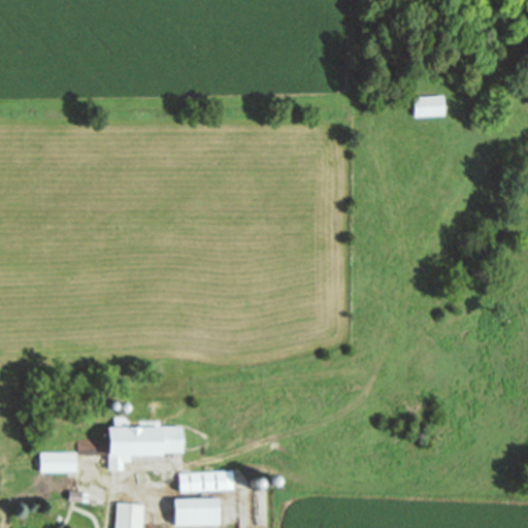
[(443,94),(444,114),(413,117),(411,96),(443,94)]
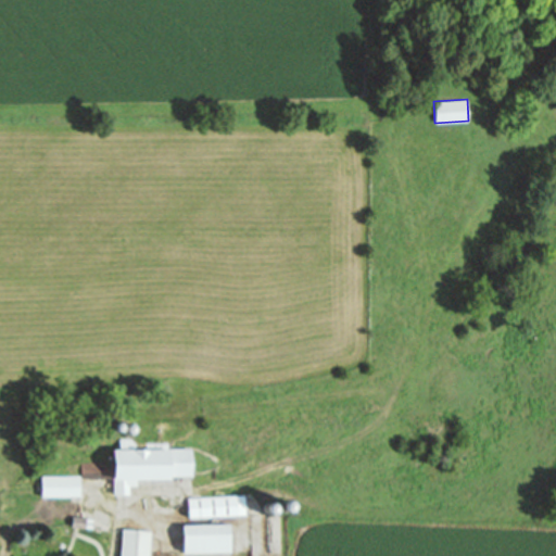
[(187,452),(130,450),(130,440),(116,439),(115,449),(106,449),(105,478),(113,478),(112,492),(124,493),(125,485),(133,485),(134,478),(160,479),(160,475),(187,476),(187,452)]
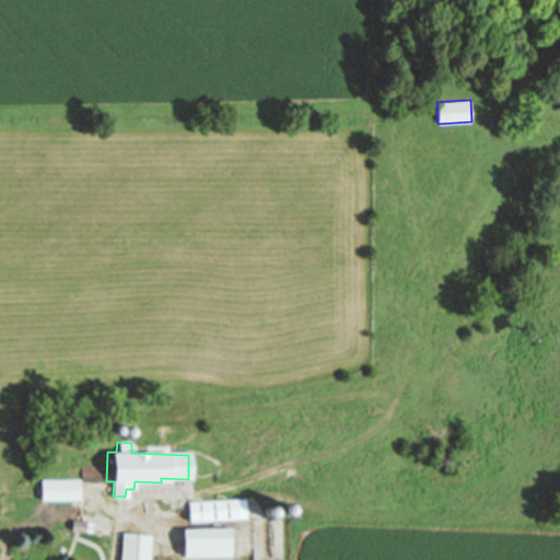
[(80,479),(80,500),(44,500),(44,479),(80,479)]
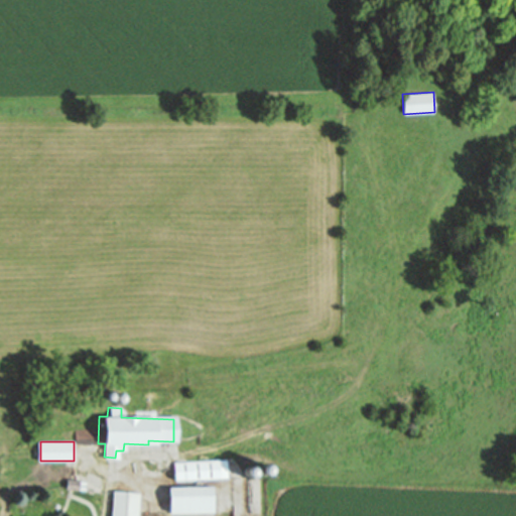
[(171,461),(171,479),(228,477),(227,460),(171,461)]
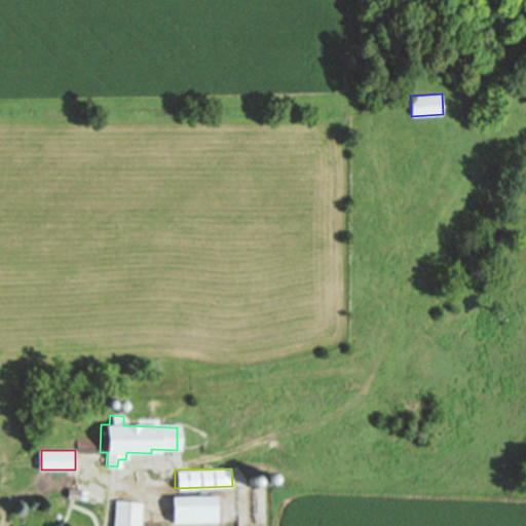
[(86,490),(66,488),(65,497),(86,499),(86,490)]
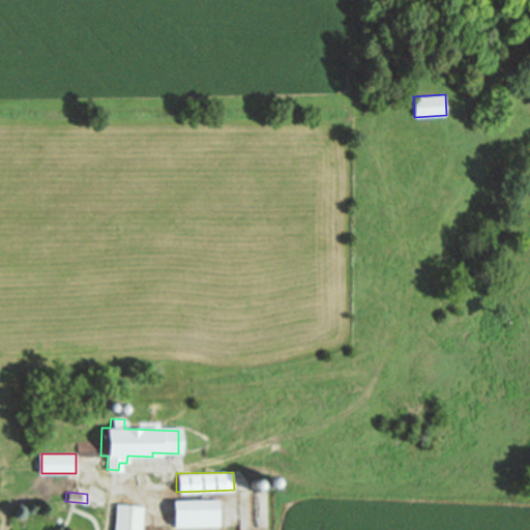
[(171,500),(172,527),(216,526),(215,500),(171,500)]
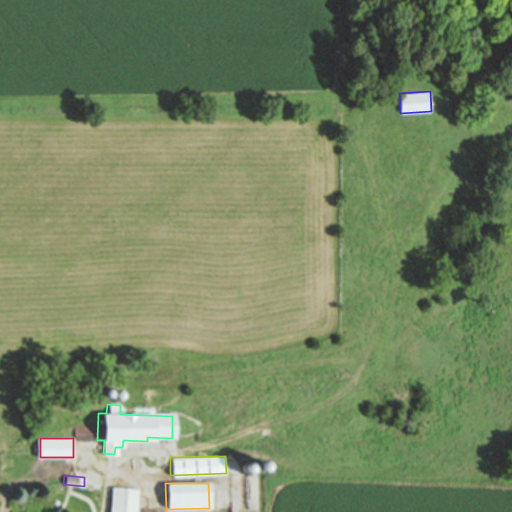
[(138,490),(134,511),(109,511),(112,487),(138,490)]
